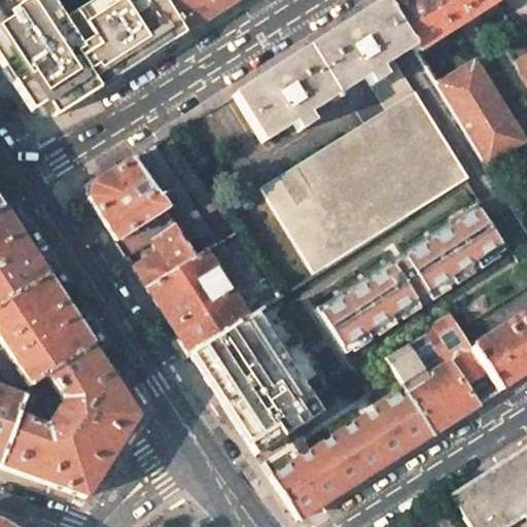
[(0,0),(0,66),(30,112),(44,102),(55,117),(185,34),(163,0),(90,0),(67,14),(59,0),(0,0)]
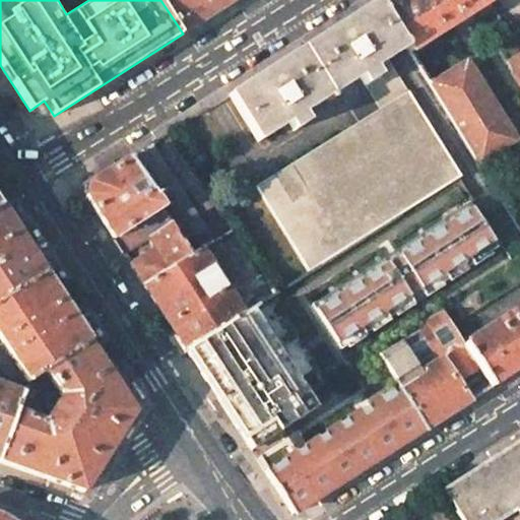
[(160,0),(183,34),(235,0),(160,0)]
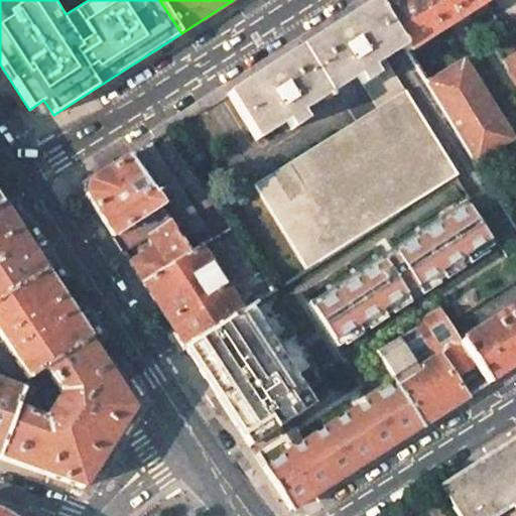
[(374,0),(374,1),(403,47),(406,52),(486,2),(484,0),(374,0)]
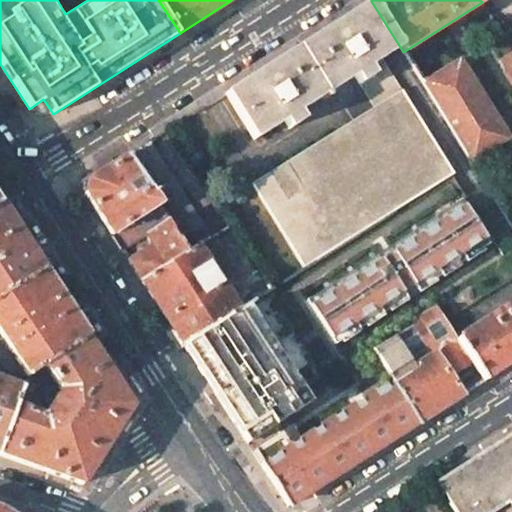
[(353,12),(225,94),(254,140),(284,121),(289,129),(302,121),(297,112),(354,77),(360,84),(373,76),(368,68),(382,59),(400,47),(371,1),(353,12)]
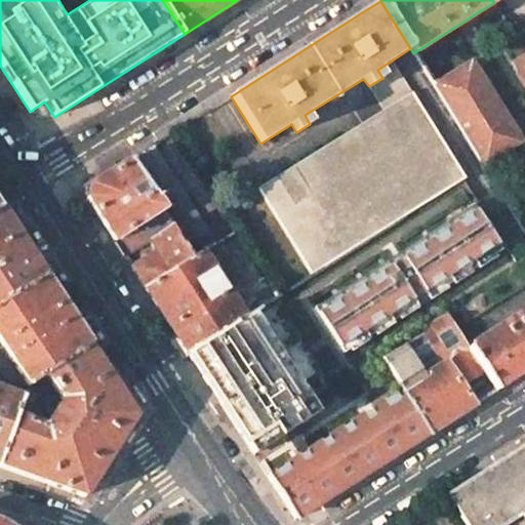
[(524,80),(524,54),(514,63),(524,80)]
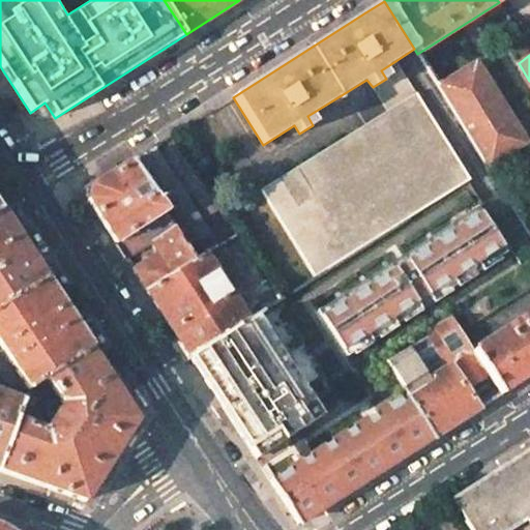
[(386,79),(373,87),(388,112),(417,95),(395,61),(381,70),(386,79)]
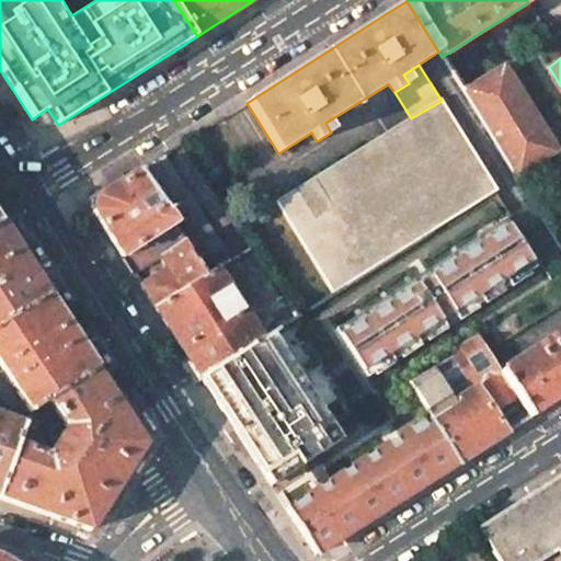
[(503,65),(464,91),(518,178),(558,152),(503,65)]
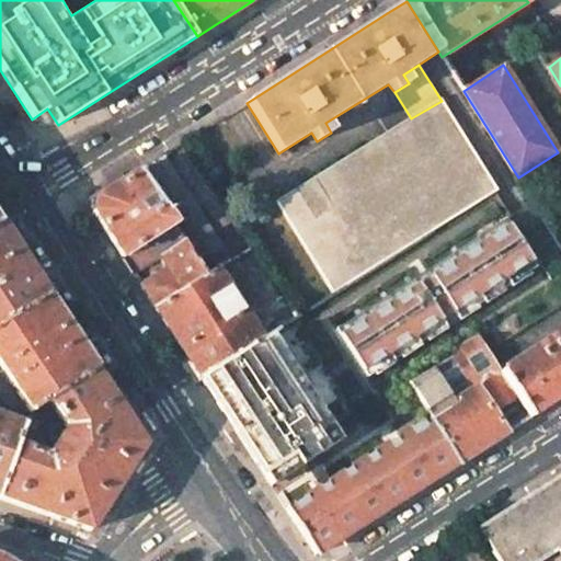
[(411,118),(276,204),(333,294),(433,231),(497,191),(442,101),(411,118)]
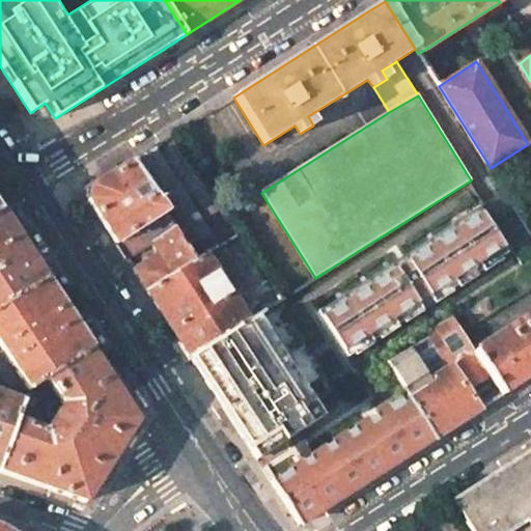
[(154,147),(131,162),(164,214),(175,231),(195,261),(206,254),(218,247),(154,147)]
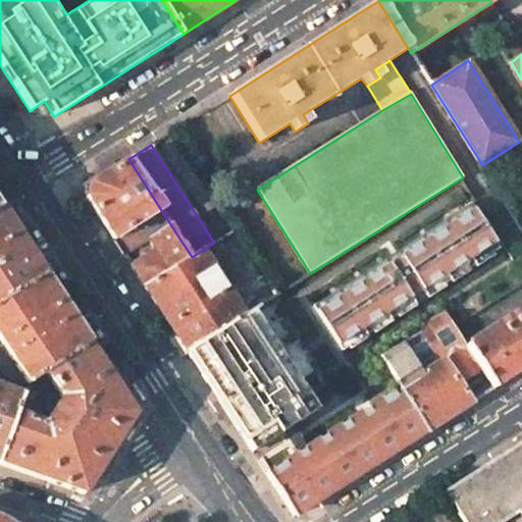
[(128,159),(89,185),(86,197),(114,241),(139,224),(148,218),(161,210),(128,159)]
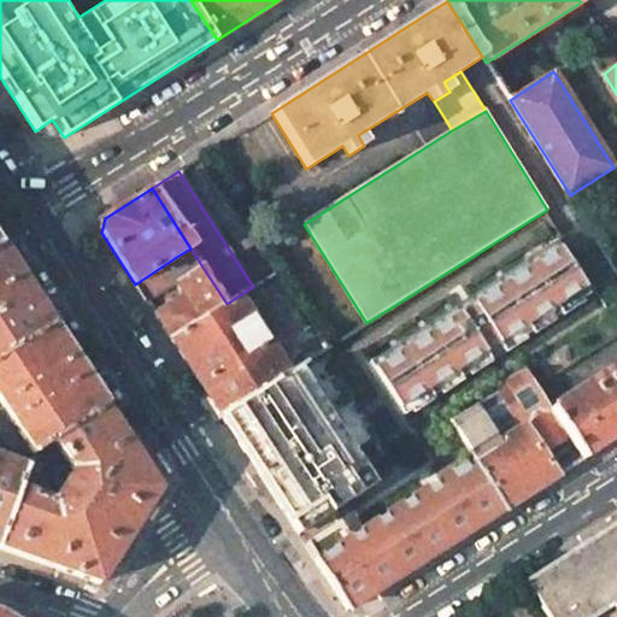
[(474,359),(513,334),(518,341),(534,330),(529,323),(542,315),(547,322),(563,312),(558,305),(571,297),(576,304),(592,293),(558,240),(370,360),(405,415),(434,395),(429,388),(432,387),(436,394),(451,386),(446,378),(458,370),(463,377),(479,366),(474,359)]
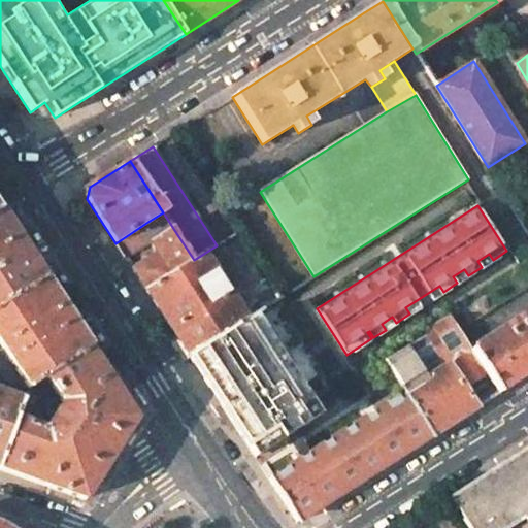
[(163,212),(150,221),(161,238),(174,230),(163,212)]
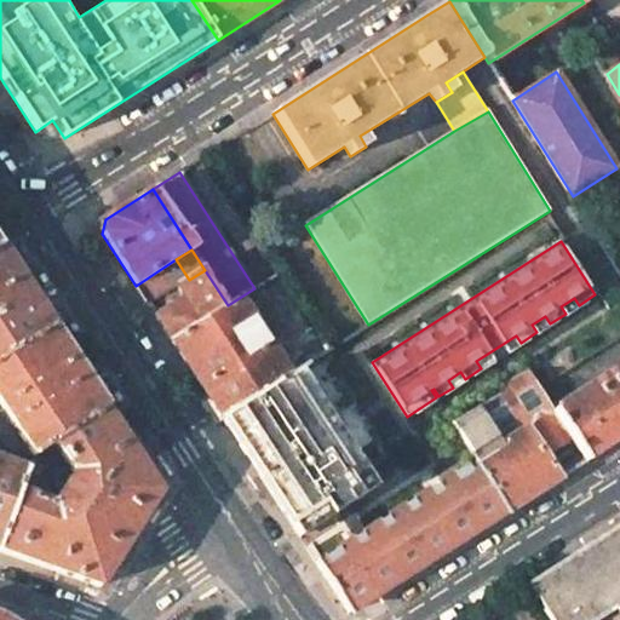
[(0,361),(51,327),(0,251),(0,361)]
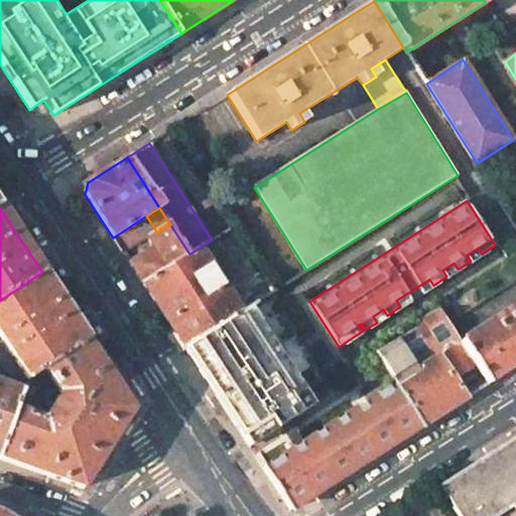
[(137,222),(113,238),(123,253),(148,238),(137,222)]
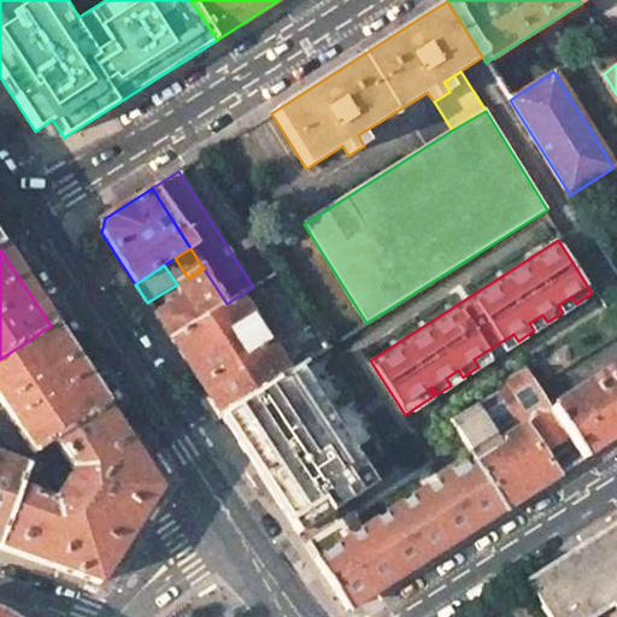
[(195,289),(154,315),(170,339),(227,304),(204,269),(188,278),(195,289)]
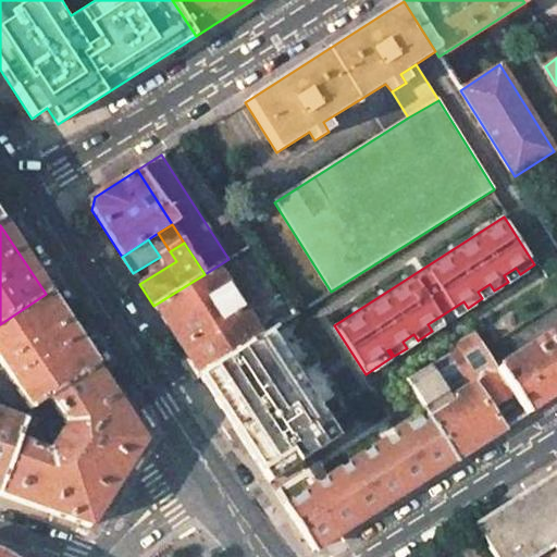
[(205,274),(153,306),(199,375),(261,336),(217,267),(205,274)]
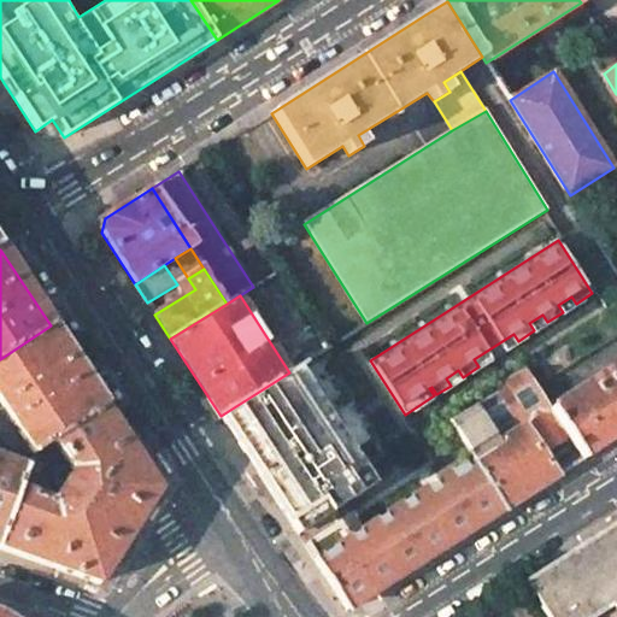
[(104,407),(51,325),(0,359),(0,403),(33,453),(48,444),(53,440),(104,407)]
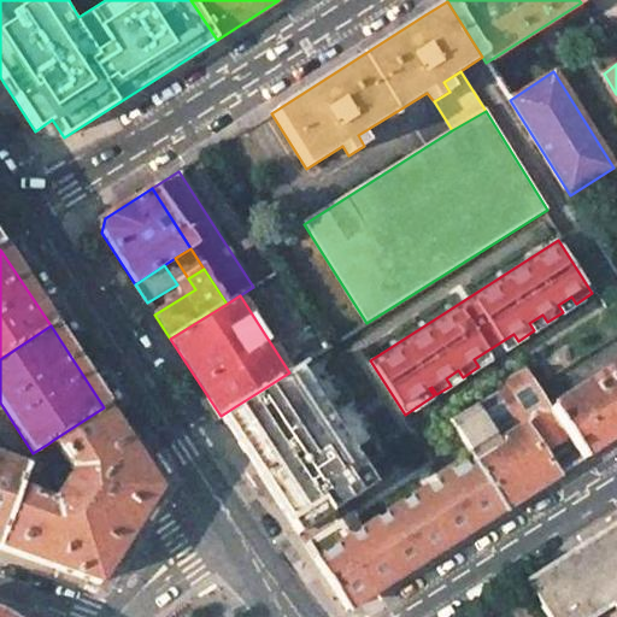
[(289,372),(221,416),(253,465),(297,533),(372,482),(363,468),(388,451),(323,351),(289,372)]
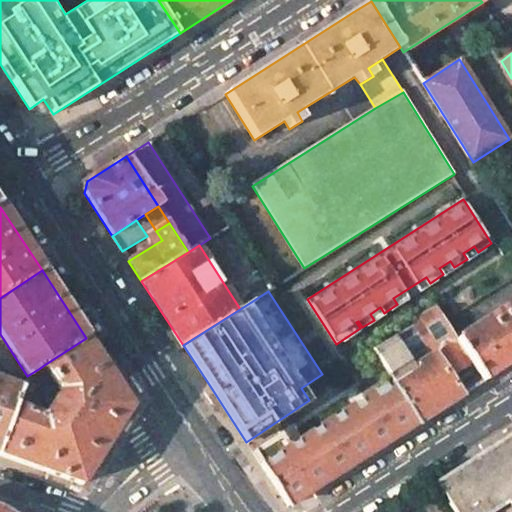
[(511,304),(457,339),(484,381),(511,363),(511,304)]
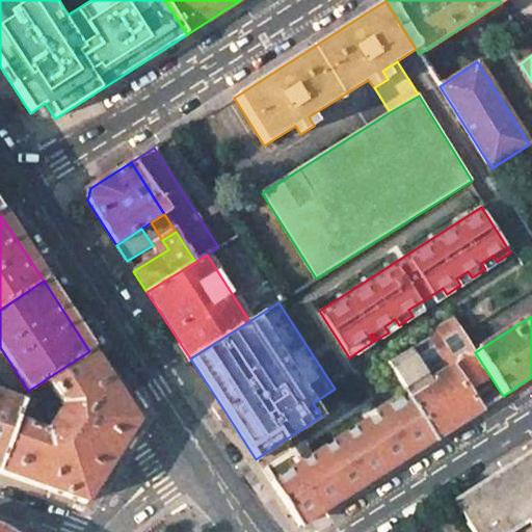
[(475,352),(463,334),(456,322),(388,365),(408,397),(435,440),(503,396),(475,352)]
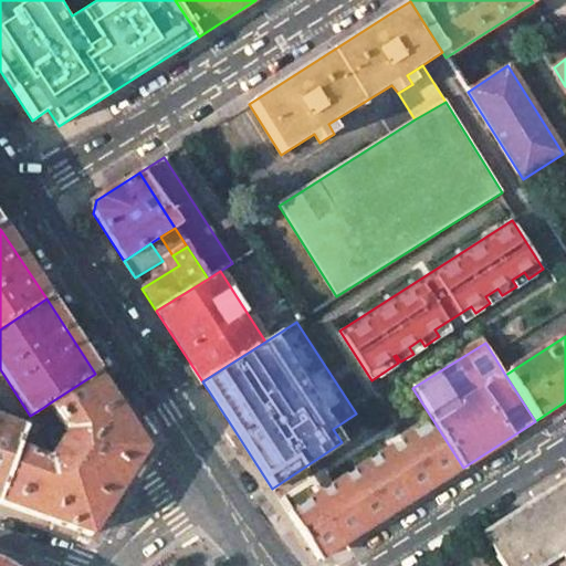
[(145,450),(95,374),(49,404),(66,430),(46,461),(14,450),(0,491),(0,503),(54,523),(91,536),(145,450)]
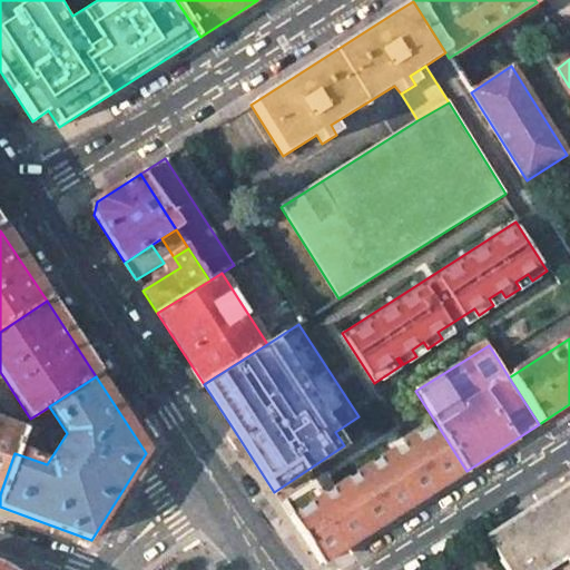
[(52,422),(45,410),(30,419),(27,424),(22,432),(17,448),(30,452),(36,436),(39,431),(52,422)]
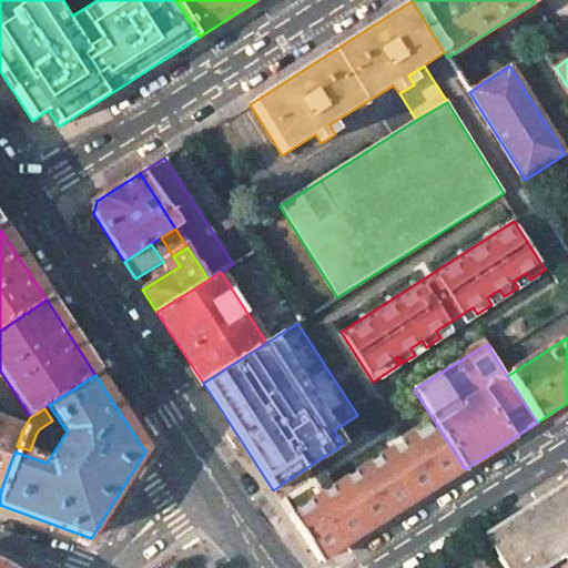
[(22,430),(0,422),(0,493),(14,452),(17,446),(22,430)]
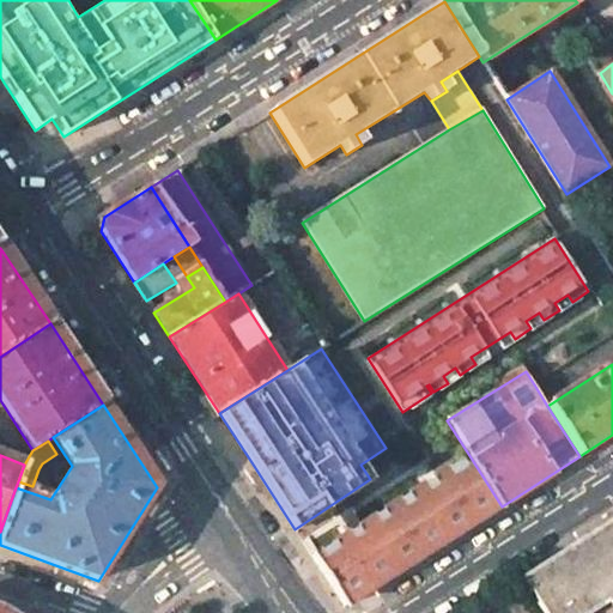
[(345,606),(502,507),(471,457),(438,478),(437,477),(432,480),(434,481),(366,525),(365,523),(360,526),(360,528),(349,536),(346,534),(341,536),(343,539),(315,556),(315,554),(311,556),(345,606)]
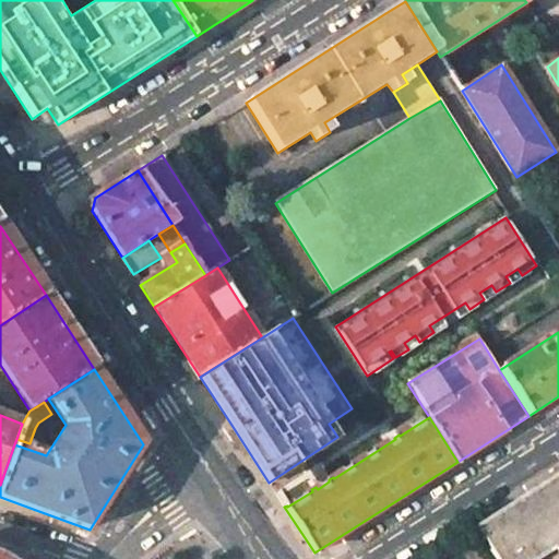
[(558,558),(558,474),(476,527),(497,558),(558,558)]
